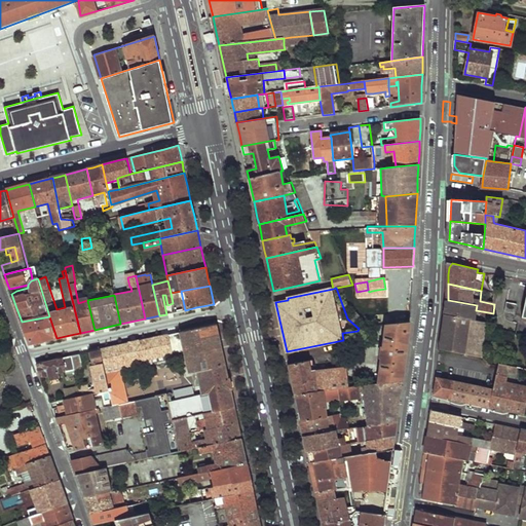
[(442,343),(441,348),(482,357),(488,312),(476,310),(477,305),(448,300),(442,343)]
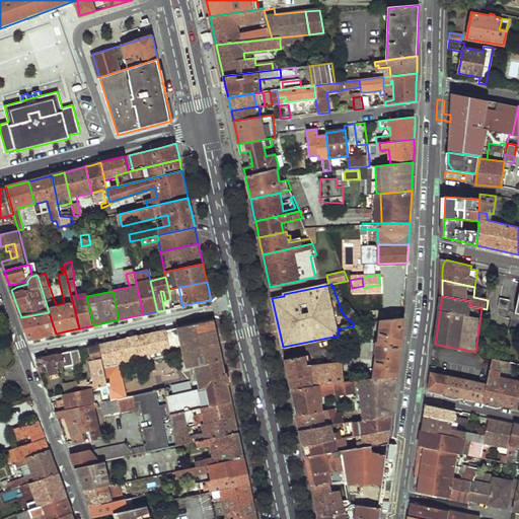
[(501,299),(498,308),(509,311),(511,301),(501,299)]
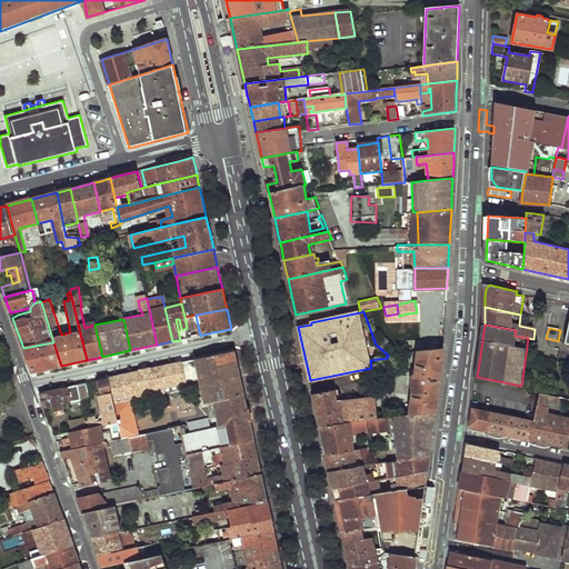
[(376,345),(385,352),(391,346),(383,337),(376,345)]
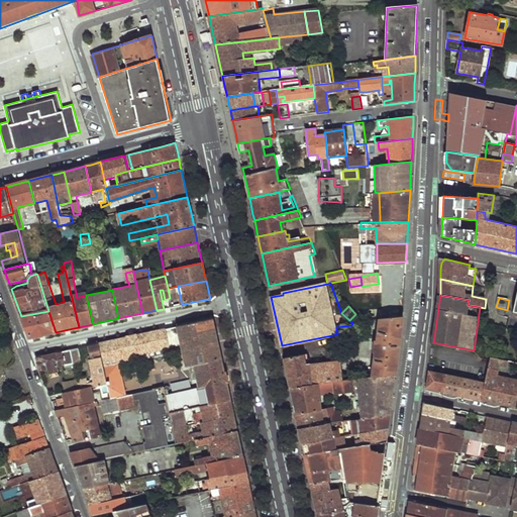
[(25,328),(29,338),(41,335),(56,332),(48,311),(21,316),(25,328)]
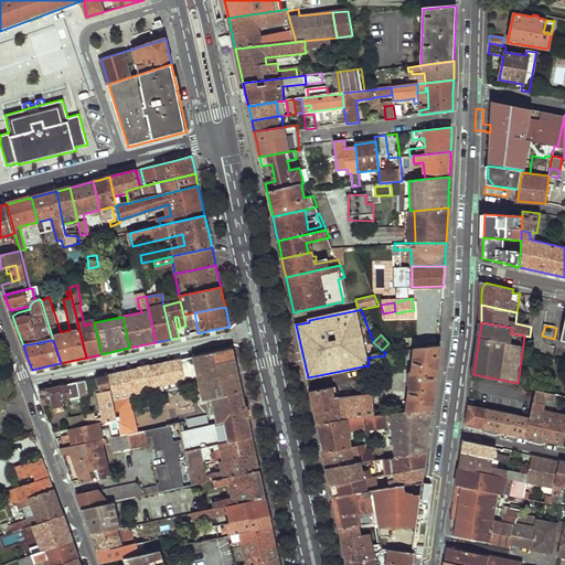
[(409,373),(408,384),(411,384),(407,412),(433,409),(436,380),(440,345),(415,348),(412,374),(409,373)]
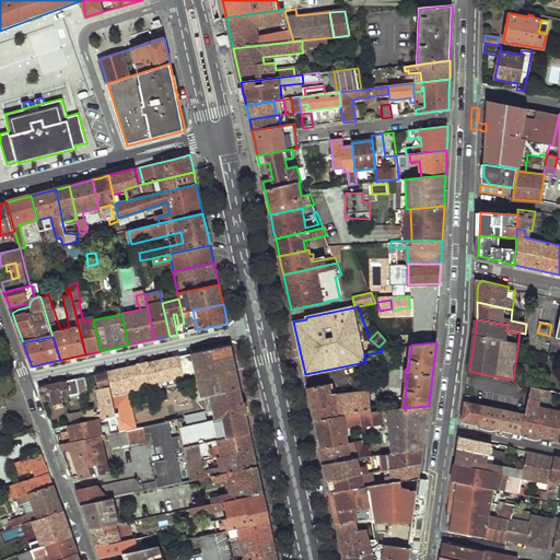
[(107,372),(119,413),(124,431),(141,427),(131,392),(197,377),(200,394),(209,393),(216,420),(184,428),(186,446),(200,443),(221,439),(251,432),(232,345),(107,372)]
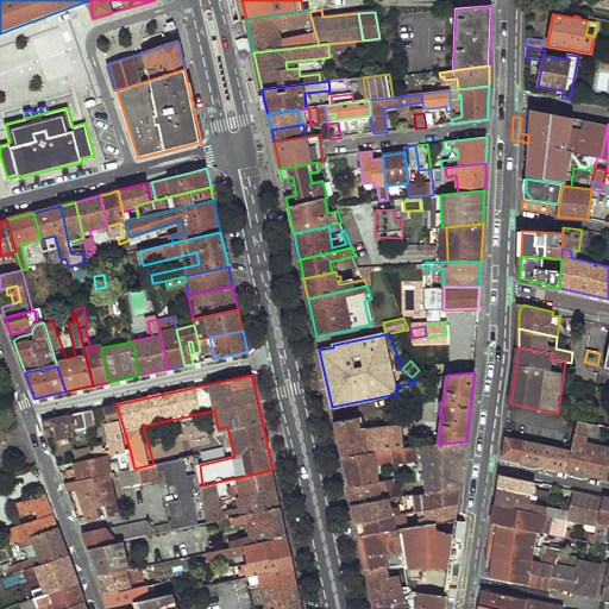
[(105,419),(111,450),(105,451),(102,444),(92,446),(93,449),(95,458),(106,456),(130,450),(117,405),(106,407),(108,419),(105,419)]
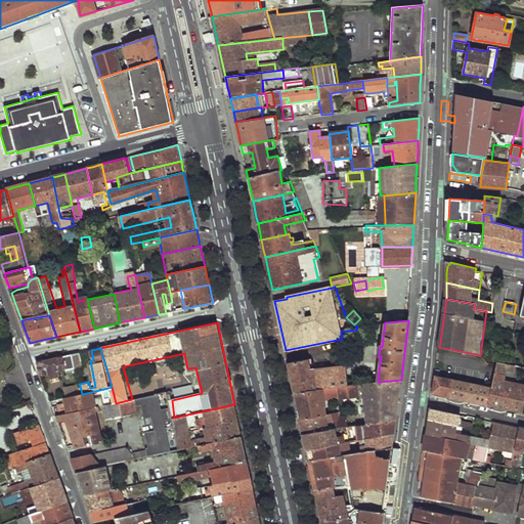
[(73,354),(76,368),(83,366),(80,353),(73,354)]
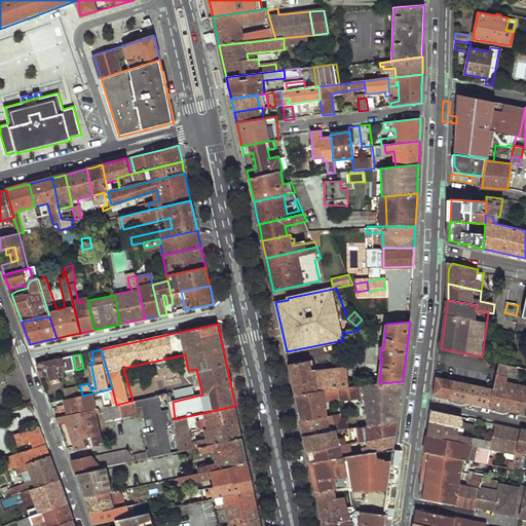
[(61,378),(59,373),(73,370),(70,357),(37,364),(39,371),(41,377),(48,375),(50,380),(61,378)]
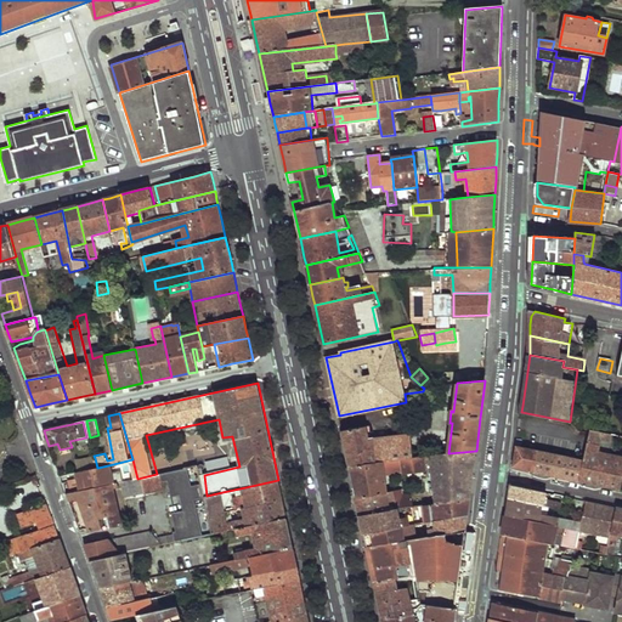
[(343,430),(350,465),(383,462),(386,461),(402,459),(414,458),(411,434),(373,437),(368,439),(367,433),(366,425),(343,430)]
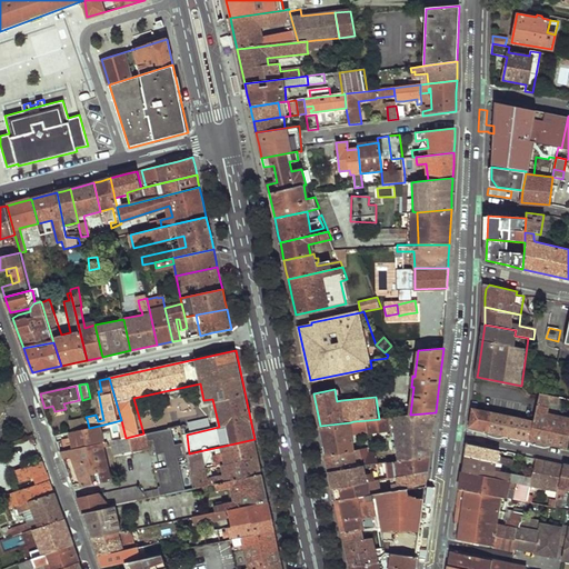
[(568,398),(539,392),(537,406),(548,408),(549,401),(568,405),(568,398)]
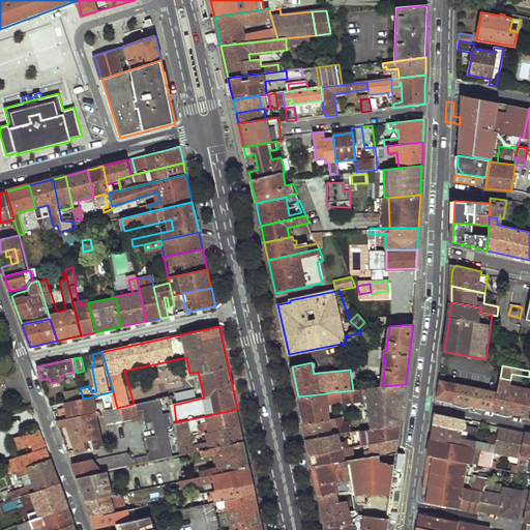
[(500,378),(499,385),(509,387),(510,380),(500,378)]
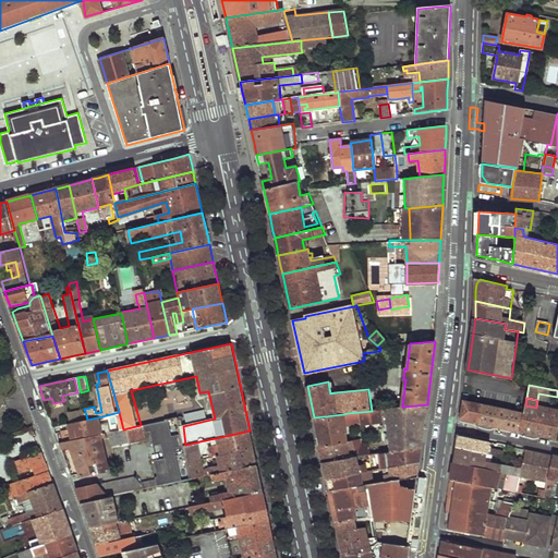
[(463,400),(461,419),(471,421),(480,423),(483,404),(463,400)]
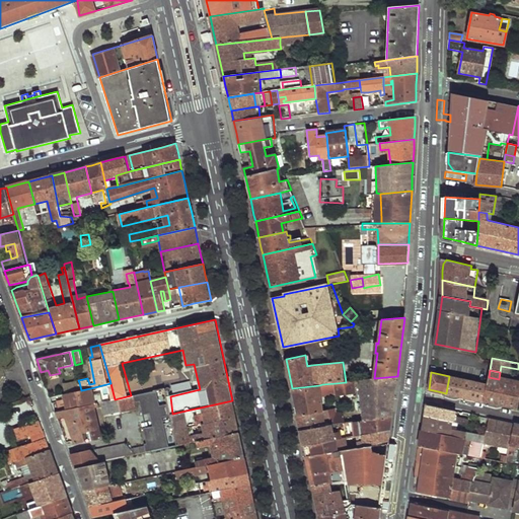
[(359,382),(365,421),(391,417),(394,396),(397,376),(374,378),(346,382),(336,383),(337,387),(338,393),(356,391),(354,383),(359,382)]
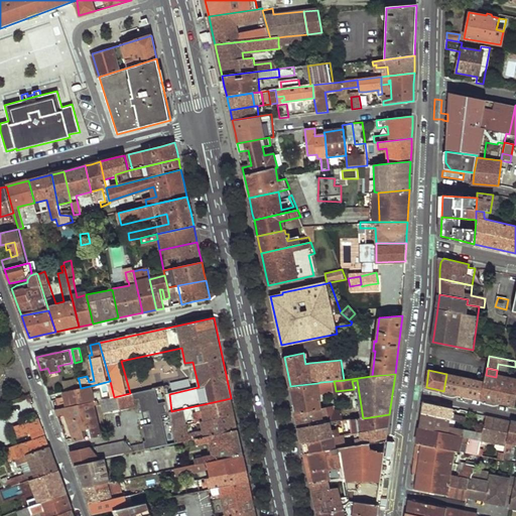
[(446,374),(443,391),(459,394),(481,399),(485,382),(446,374)]
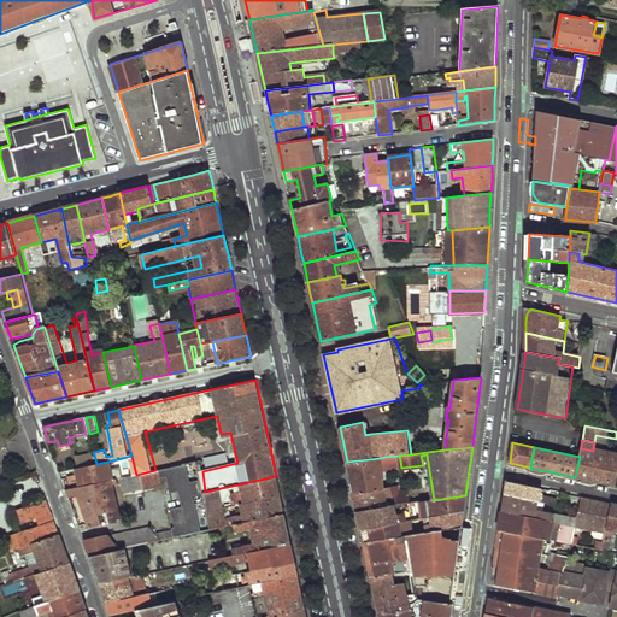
[(580,457),(575,477),(594,481),(613,486),(616,468),(616,456),(593,451),(581,448),(580,457)]
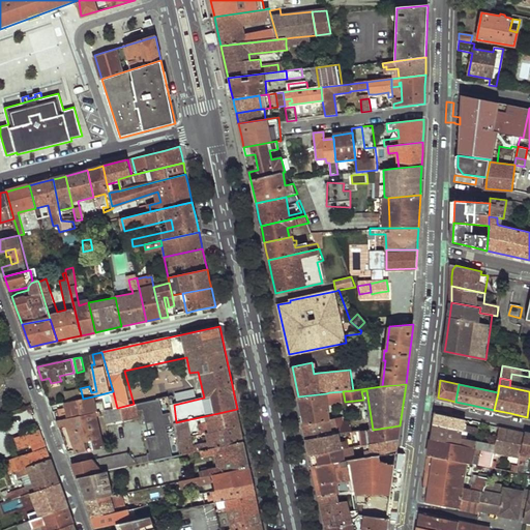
[(66,393),(68,402),(83,399),(81,390),(66,393)]
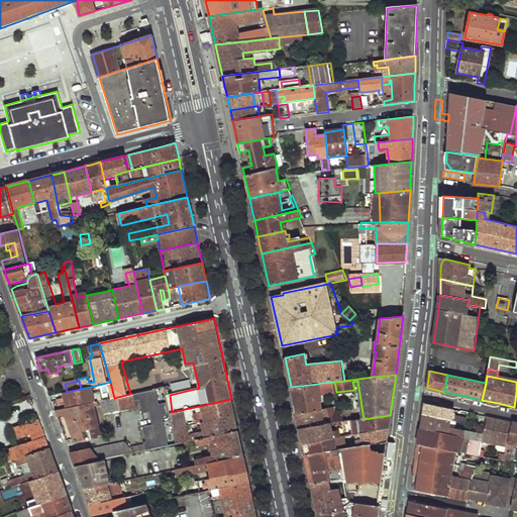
[(291,387),(297,414),(322,409),(318,384),(291,387)]
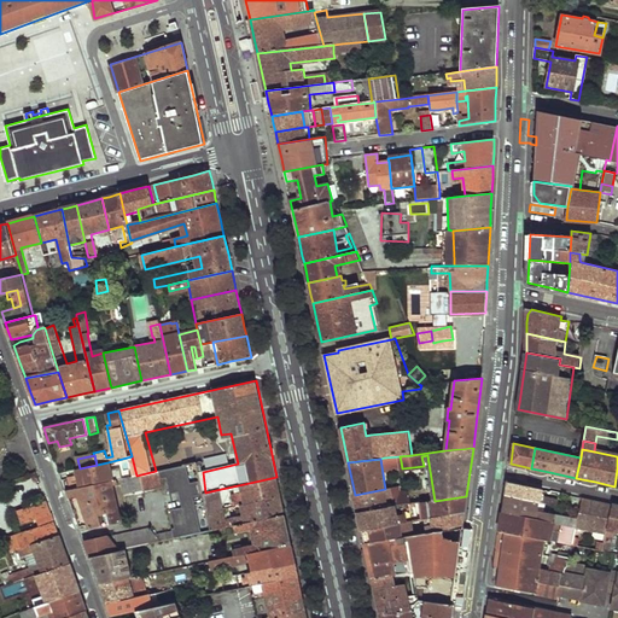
[(79,496),(89,526),(101,524),(99,514),(106,512),(109,523),(121,520),(116,487),(126,483),(128,494),(184,482),(187,506),(176,508),(179,536),(211,530),(209,511),(205,493),(203,472),(202,461),(156,471),(136,476),(124,478),(80,488),(69,490),(66,491),(69,499),(79,496)]
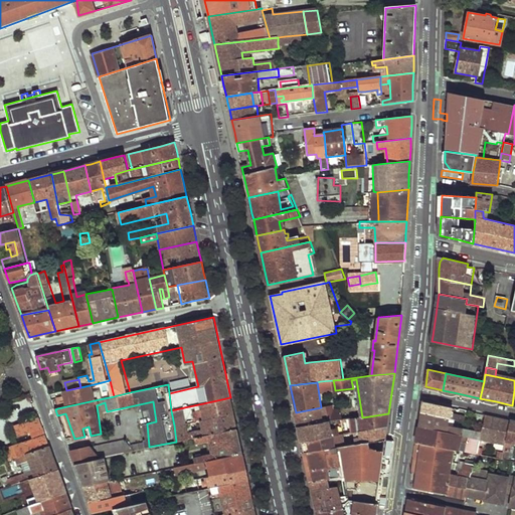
[(66,406),(104,398),(102,391),(92,394),(90,385),(80,387),(66,390),(62,391),(63,394),(66,406)]
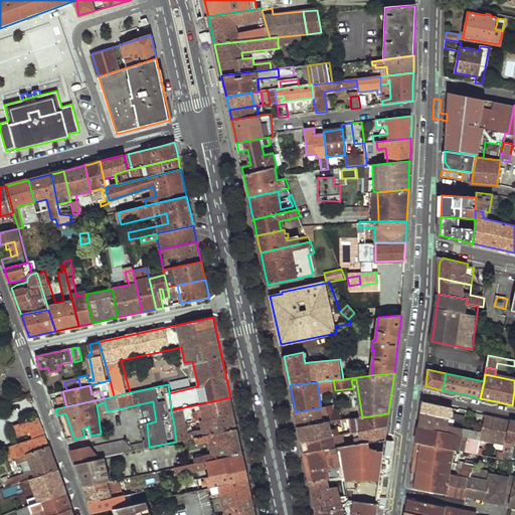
[(63,394),(55,396),(57,408),(66,406),(63,394)]
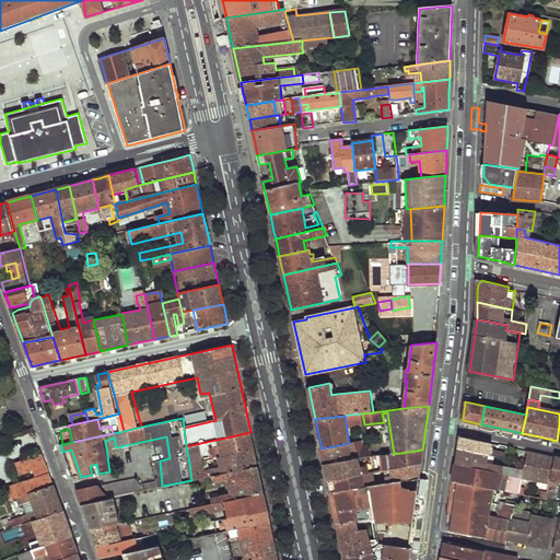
[(212,448),(214,457),(224,456),(255,450),(251,432),(221,439),(222,446),(212,448)]
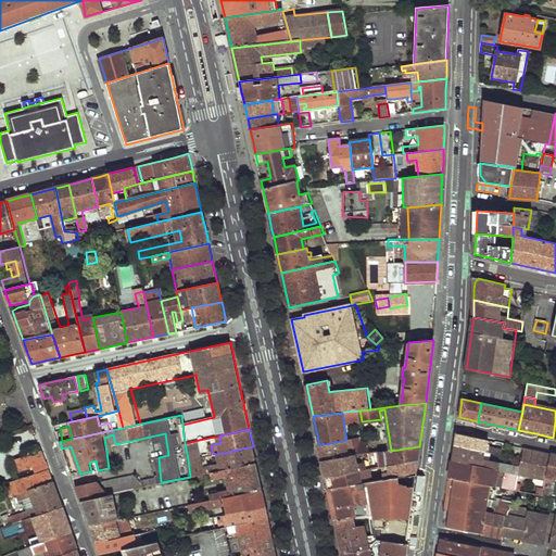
[(454,445),(484,451),(502,454),(504,443),(495,442),(494,447),(487,446),(489,440),(478,438),(456,433),(454,445)]
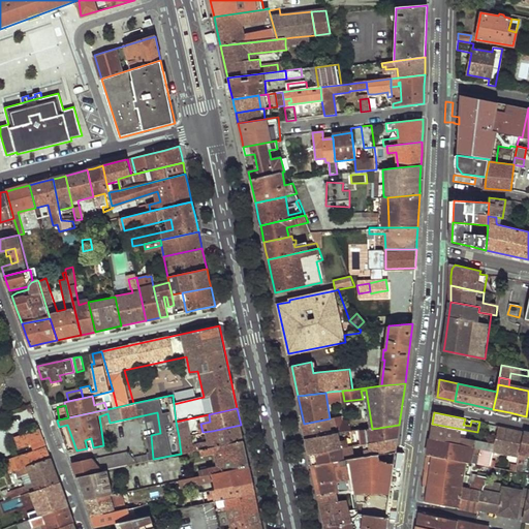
[(304,424),(307,438),(340,433),(338,421),(337,417),(330,418),(304,424)]
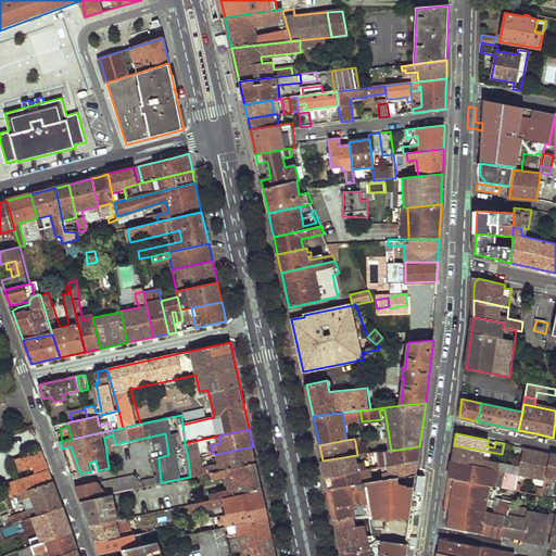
[(185,443),(188,459),(201,457),(199,440),(185,443)]
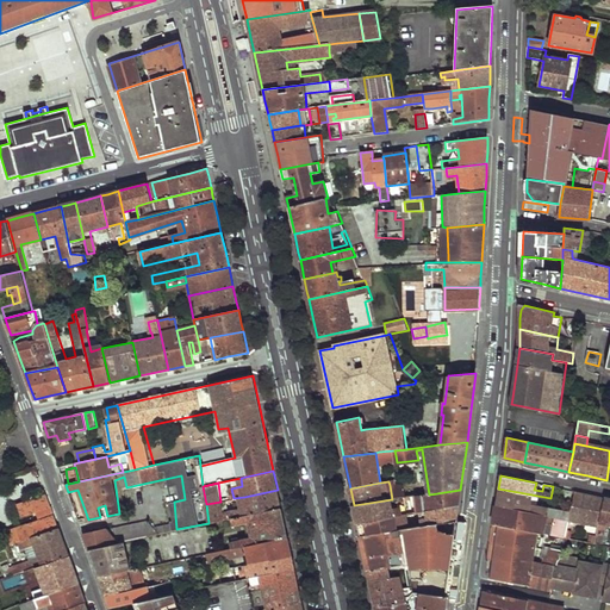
[(498,489),(496,504),(555,517),(553,526),(552,534),(566,537),(570,520),(571,512),(548,508),(529,504),(531,495),(498,489)]
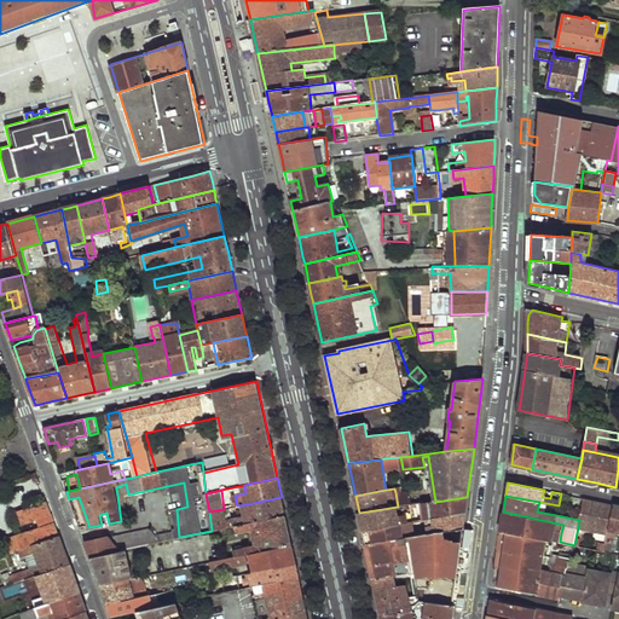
[(209,512),(212,531),(233,526),(285,515),(282,497),(248,504),(250,515),(225,520),(224,509),(209,512)]
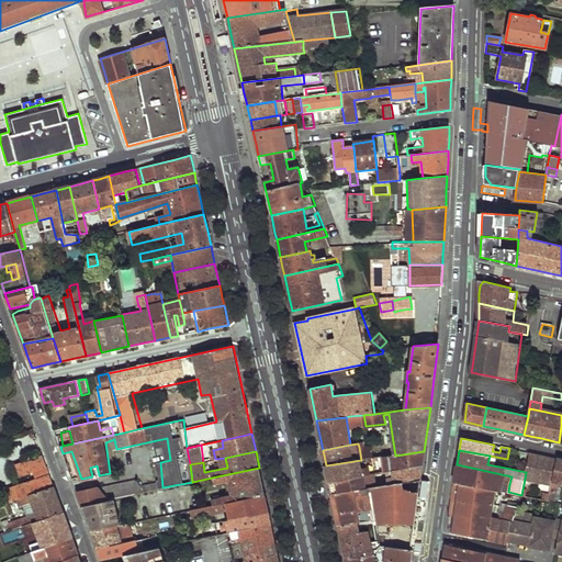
[(382,457),(383,467),(373,469),(371,459),(361,460),(326,465),(329,482),(375,473),(378,473),(382,472),(386,472),(423,465),(423,459),(424,451),(395,456),(382,457)]
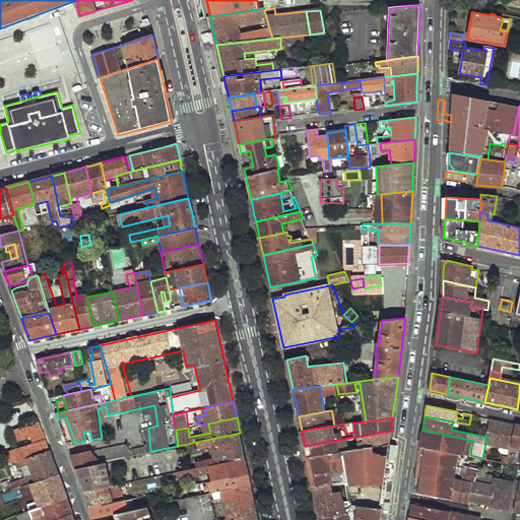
[(491,418),(486,437),(485,443),(510,449),(516,425),(503,421),(491,418)]
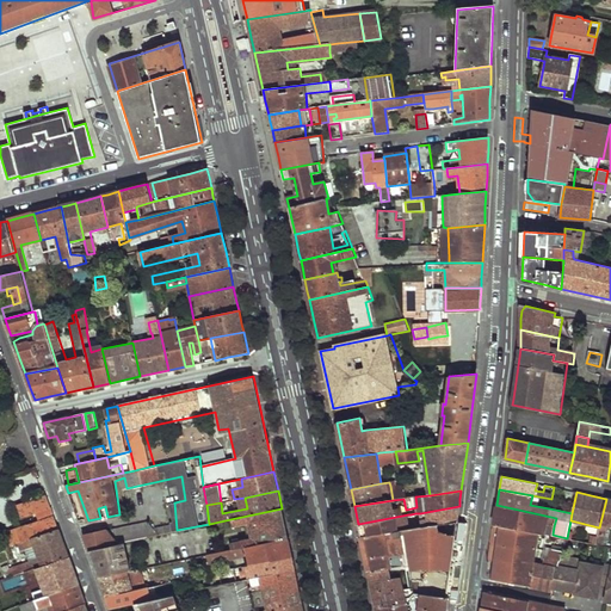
[(17,506),(23,518),(29,516),(50,507),(45,495),(17,506)]
